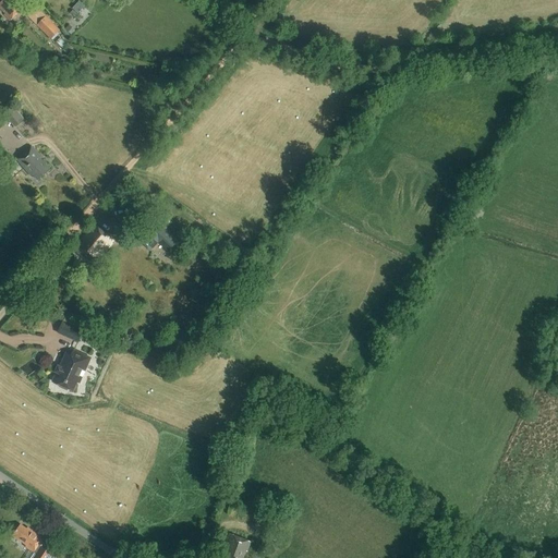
[(10,20),(24,7),(17,0),(0,0),(1,1),(0,1),(0,7),(5,13),(4,14),(10,20)]
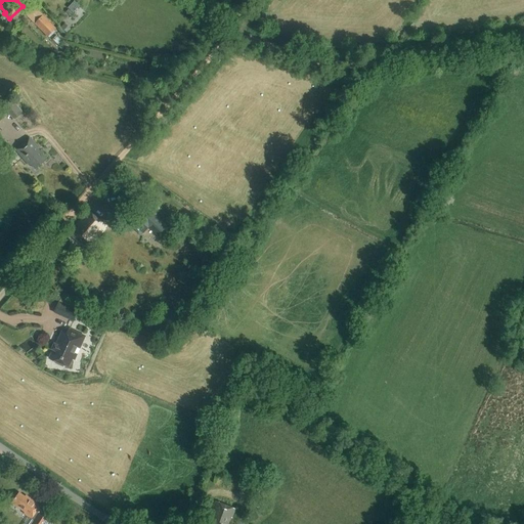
[(43,15),(34,24),(48,37),(56,29),(43,15)]
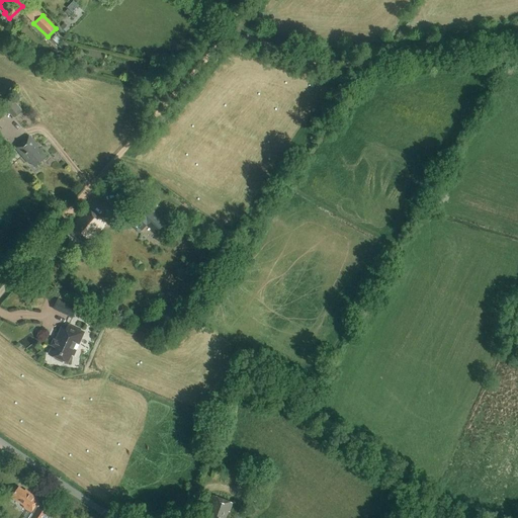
[(62,41),(55,35),(52,38),(58,45),(62,41)]
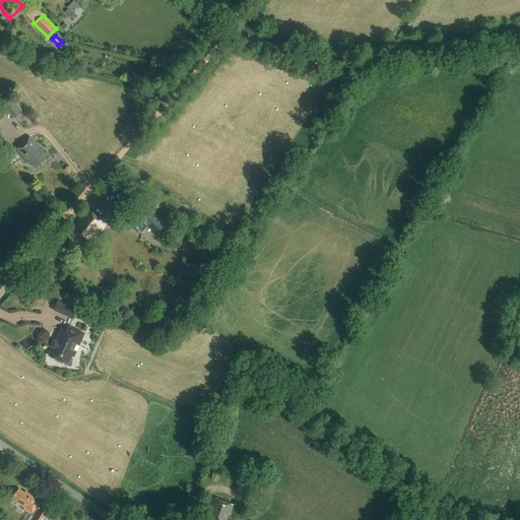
[(13,118),(22,111),(15,103),(13,104),(9,99),(2,106),(13,118)]
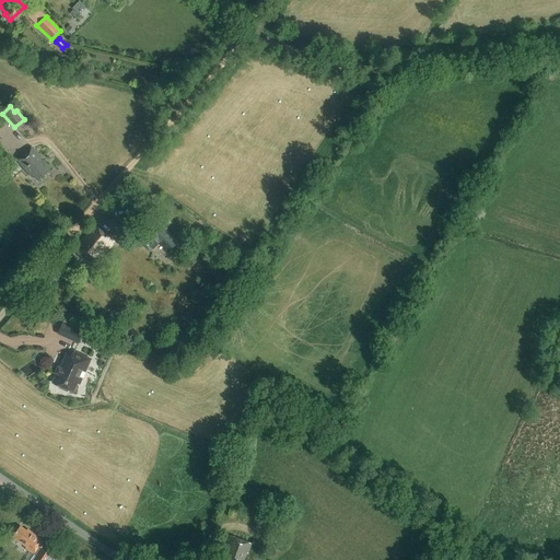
[(37,181),(49,171),(45,165),(47,164),(43,160),(42,161),(39,159),(41,158),(32,147),(16,160),(30,175),(32,174),(37,181)]
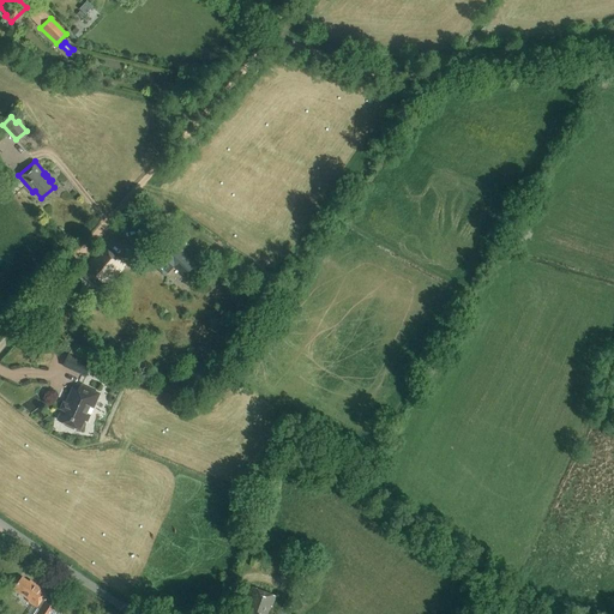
[(197,263),(172,240),(151,263),(166,276),(174,266),(186,276),(197,263)]
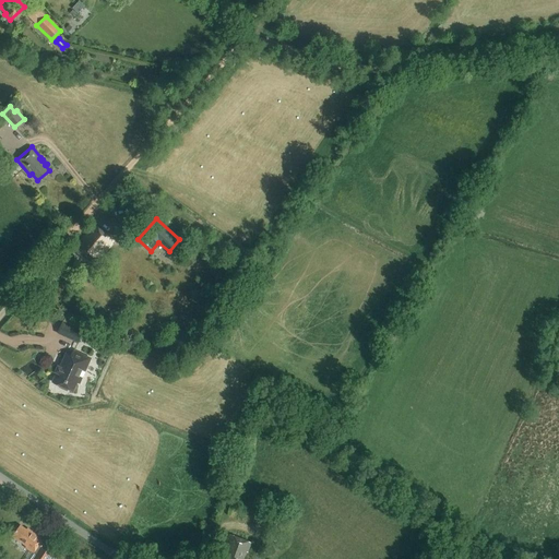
[(96,262),(114,240),(93,225),(76,247),(78,248),(75,251),(76,253),(90,264),(92,264),(95,261),(96,262)]
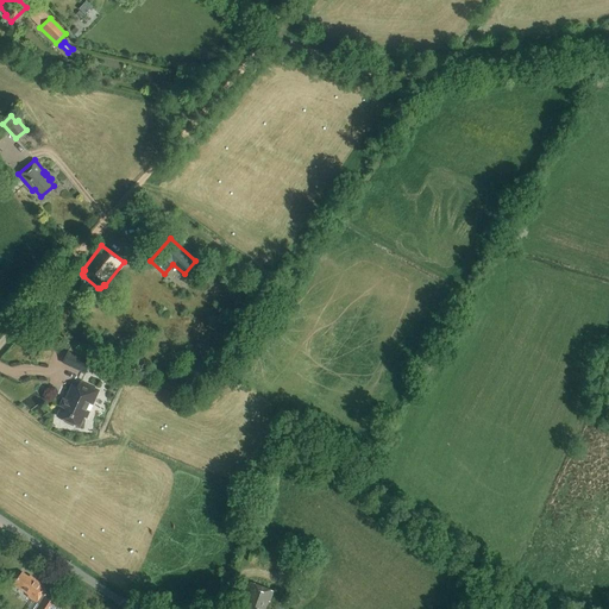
[(92,359),(70,350),(64,363),(86,372),(92,359)]
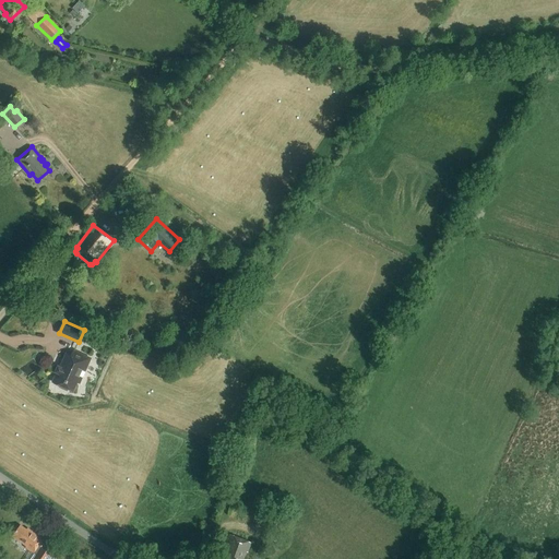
[(80,383),(91,358),(74,351),(71,357),(66,355),(60,367),(58,367),(56,372),(57,373),(52,382),(60,385),(59,388),(68,391),(69,389),(73,392),(78,383),(80,383)]
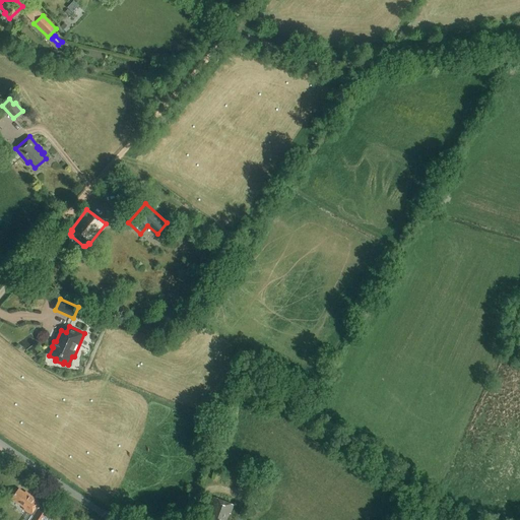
[(45,519),(47,517),(39,511),(42,507),(38,505),(40,502),(25,492),(24,493),(18,489),(11,499),(24,508),(23,509),(35,517),(31,519),(45,519)]
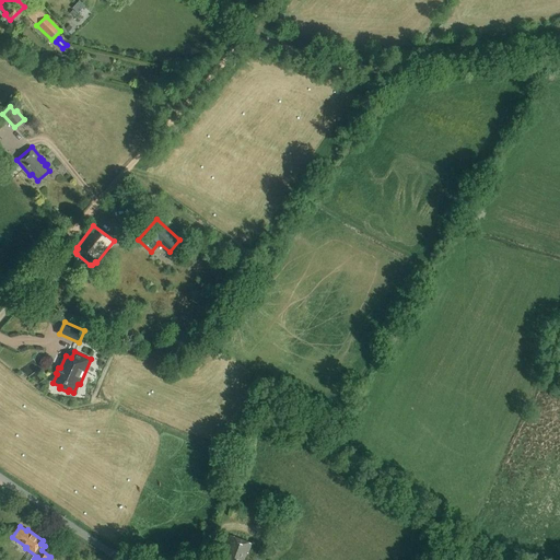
[(248,553),(252,545),(230,536),(225,548),(226,549),(222,559),(244,559),(247,553),(248,553)]
